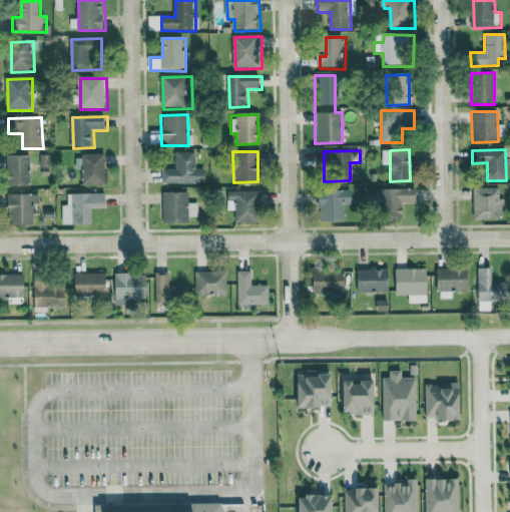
[(161,169),(161,184),(204,183),(204,168),(194,169),(194,152),(175,152),(175,169),(161,169)]
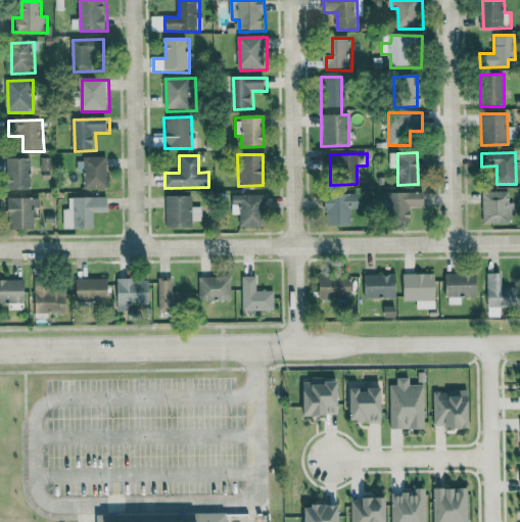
[(30,158),(6,157),(5,189),(29,190),(30,158)]
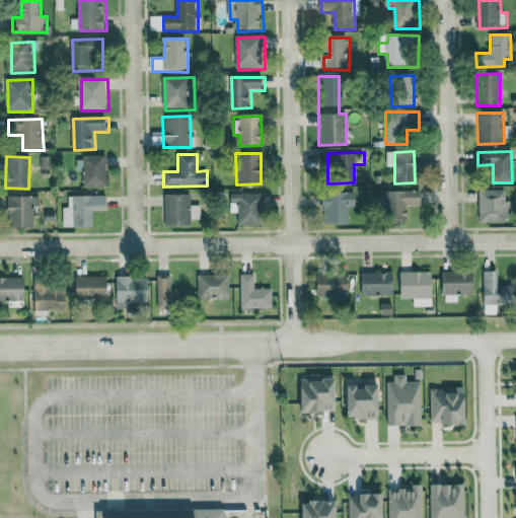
[(104,188),(104,156),(83,156),(82,187),(104,188)]
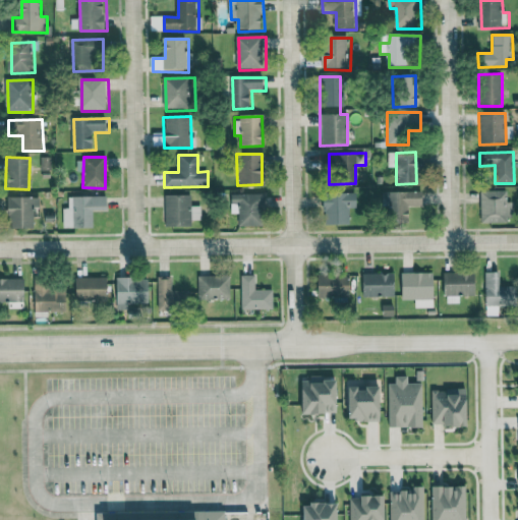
[(507,190),(479,191),(479,223),(508,222),(507,190)]
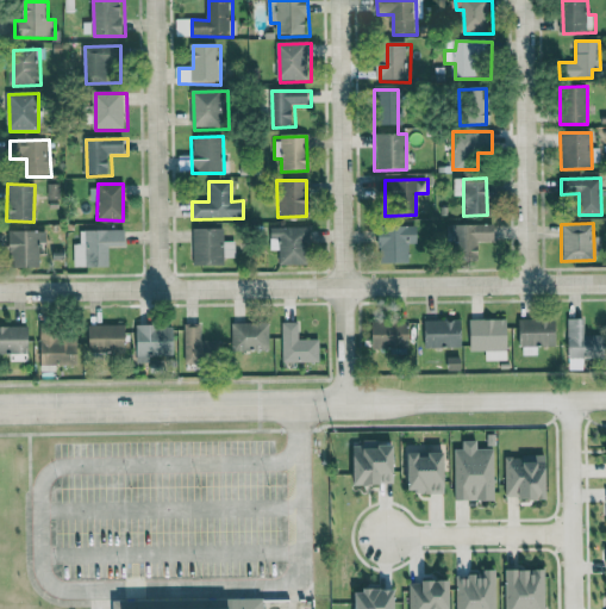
[(493,224),(451,225),(451,261),(476,260),(476,242),(493,241),(493,224)]
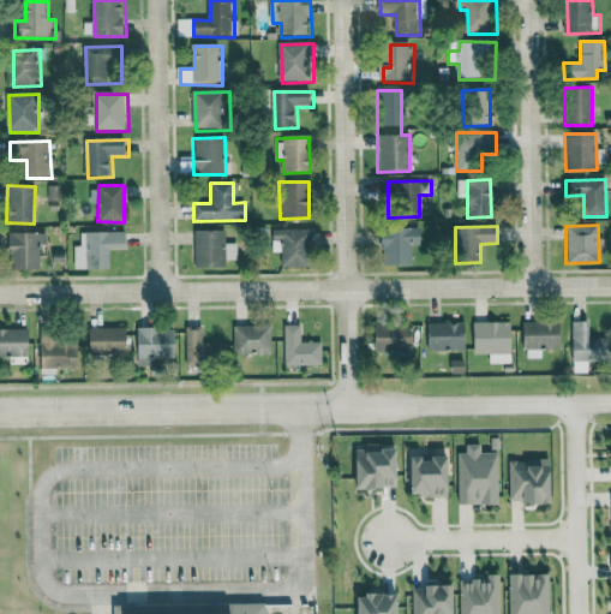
[(409,227),(378,228),(379,266),(409,264),(409,227)]
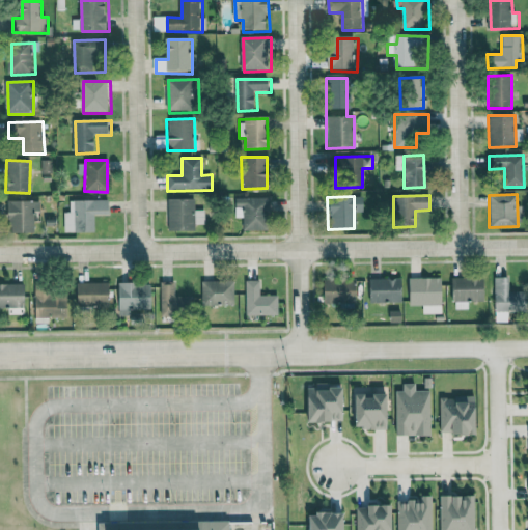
[(266,197),(234,198),(234,218),(242,218),(243,231),(267,230),(266,197)]
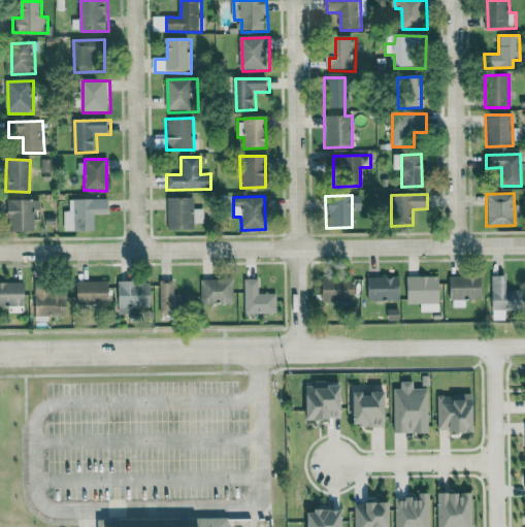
[(166,198),(166,229),(193,229),(193,223),(205,223),(205,209),(193,208),(193,198),(166,198)]
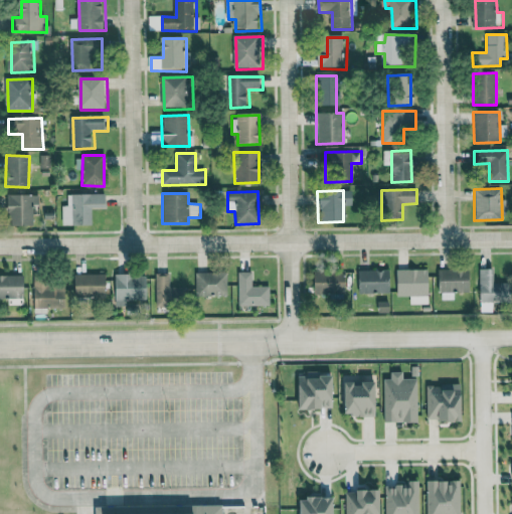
[(6,225),(32,226),(32,205),(38,205),(38,195),(7,194),(6,225)]
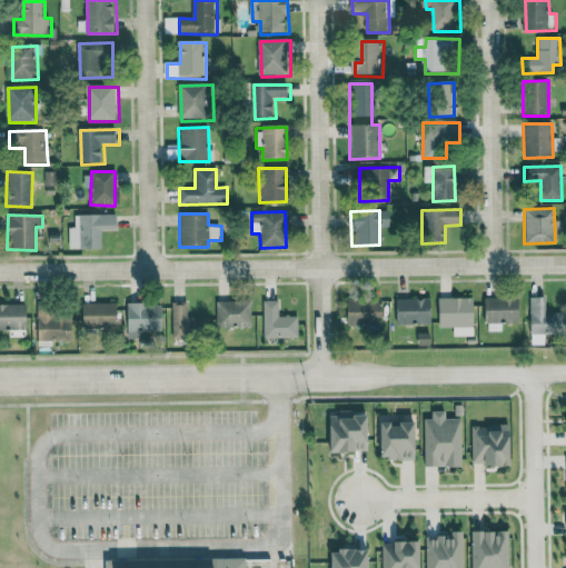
[(69,249),(100,248),(100,230),(118,230),(118,215),(76,215),(76,228),(69,228),(69,249)]
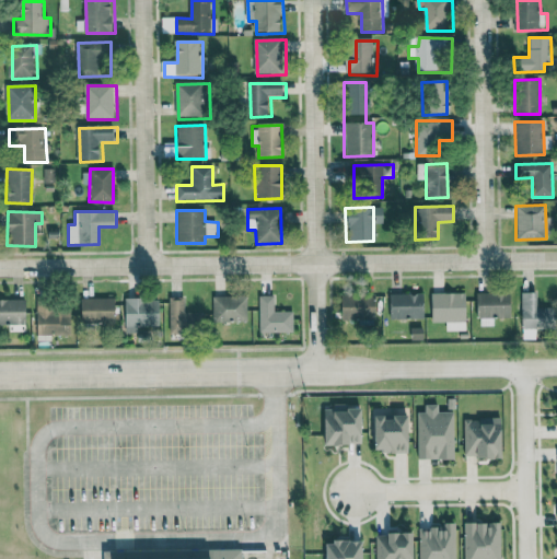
[(522,339),(541,339),(540,292),(521,293),(522,339)]
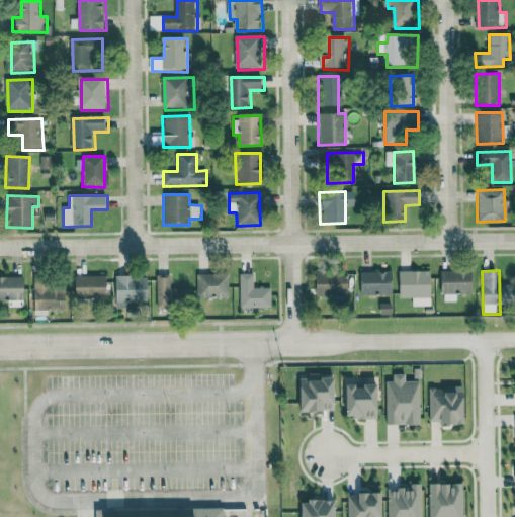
[(390,271),(358,272),(359,295),(391,294),(390,271)]
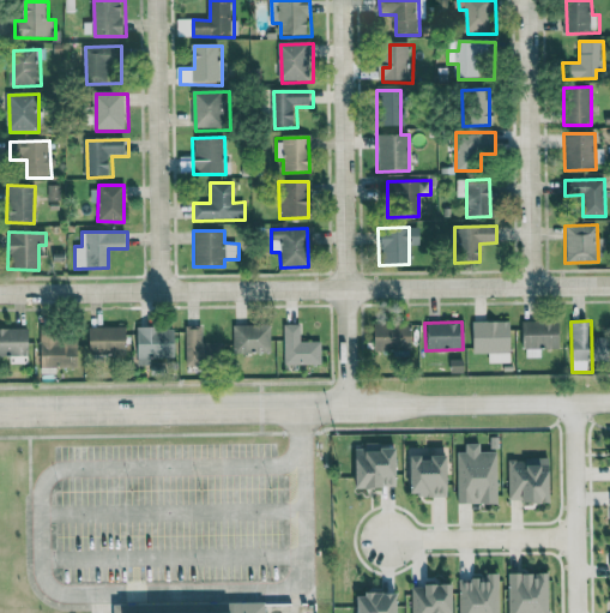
[(508,322),(471,323),(472,354),(509,353),(508,322)]
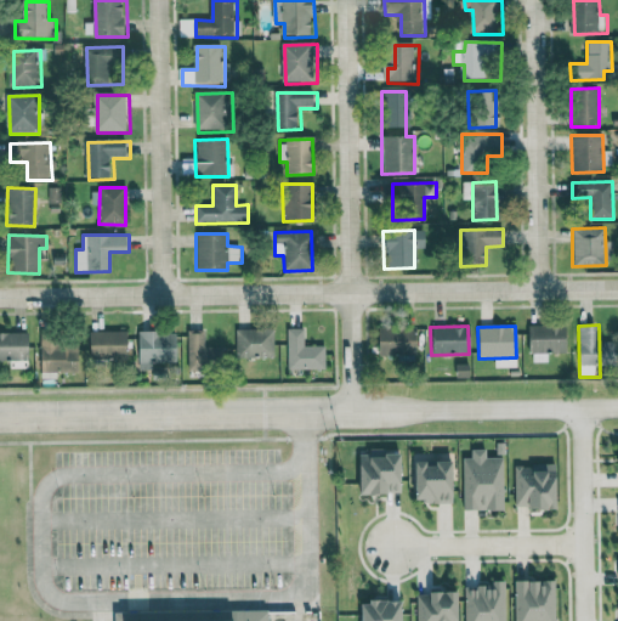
[(527,326),(528,354),(565,353),(565,326),(527,326)]
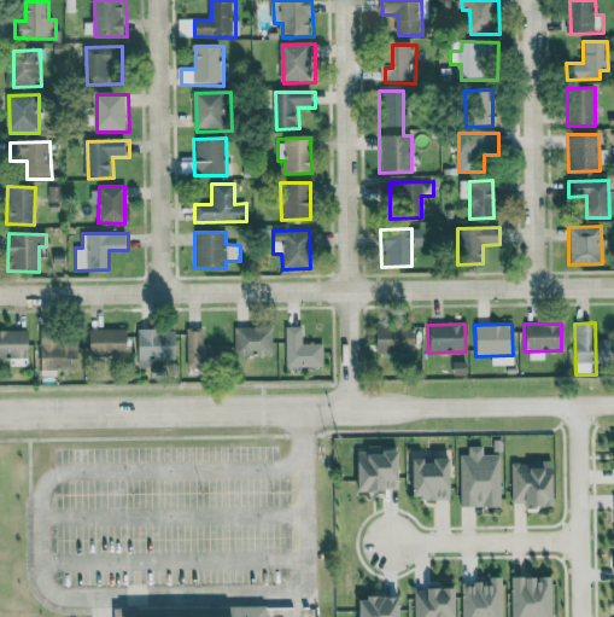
[(411,325),(373,326),(373,354),(413,353),(411,325)]
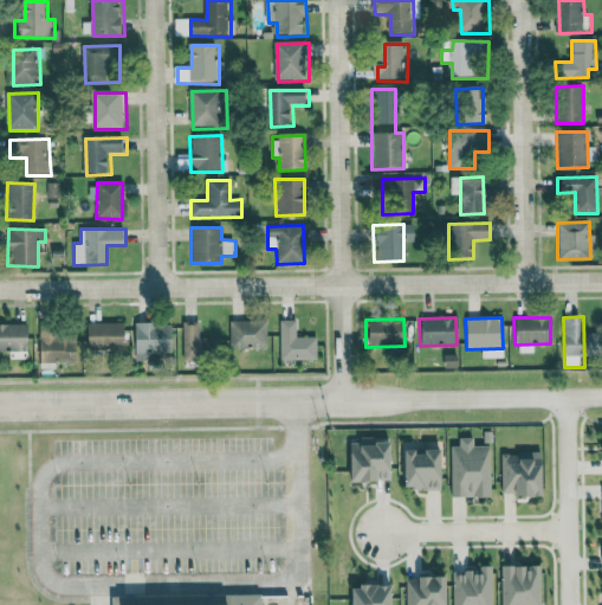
[(228,322),(228,349),(266,348),(265,321),(228,322)]
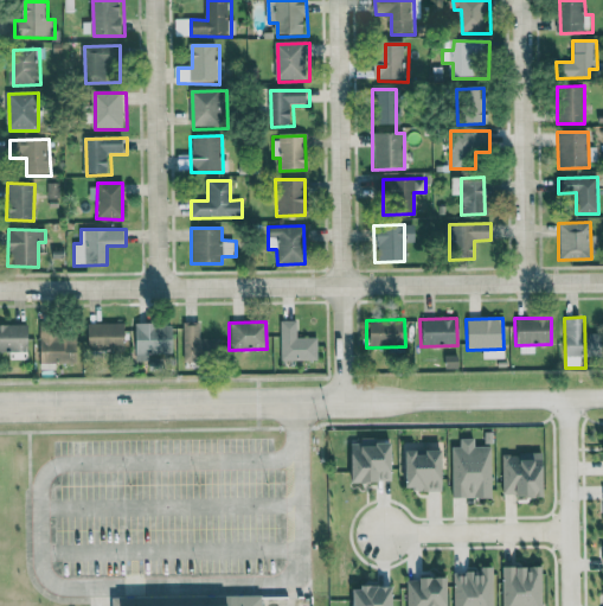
[(316,361),(315,338),(296,338),(296,321),(280,321),(281,362),(316,361)]
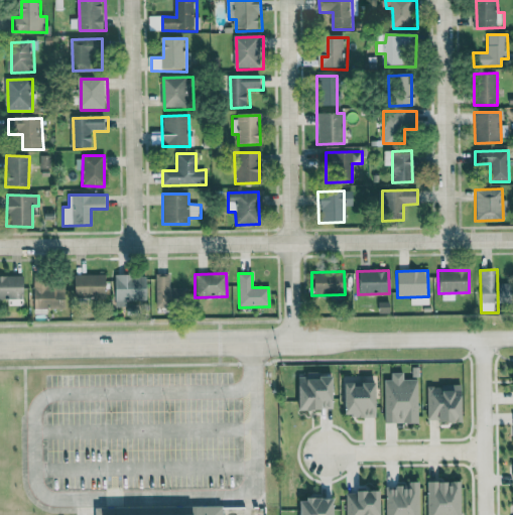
[(169,275),(155,274),(154,303),(168,304),(169,275)]
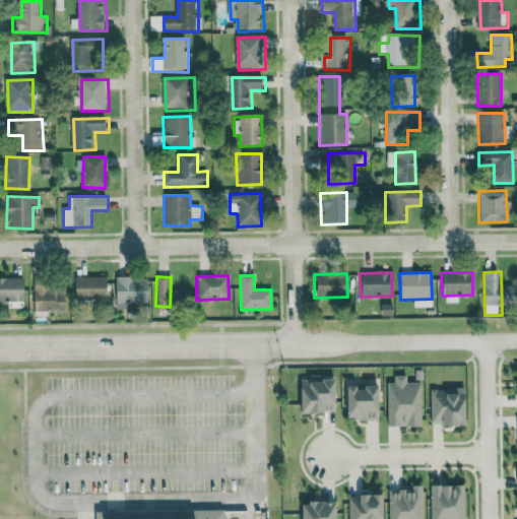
[(22,279),(0,277),(0,301),(21,302),(22,279)]
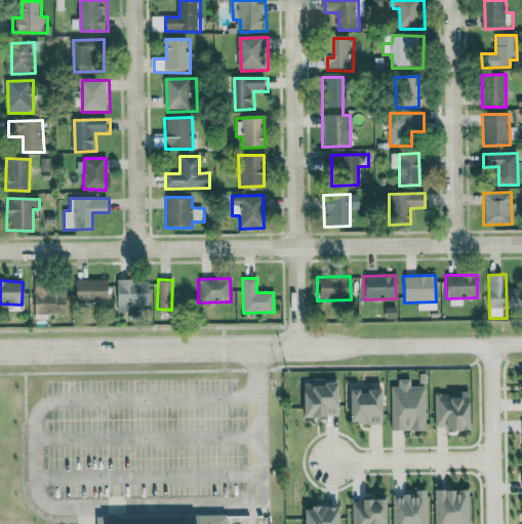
[(108,280),(73,280),(73,303),(108,303),(108,280)]
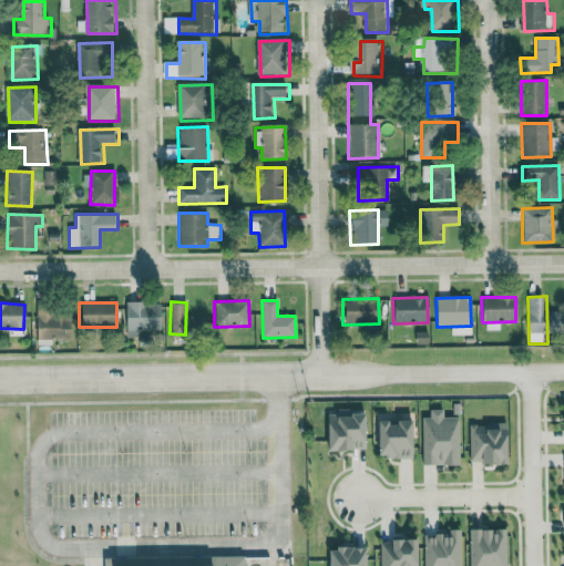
[(159,332),(159,304),(124,302),(123,331),(159,332)]
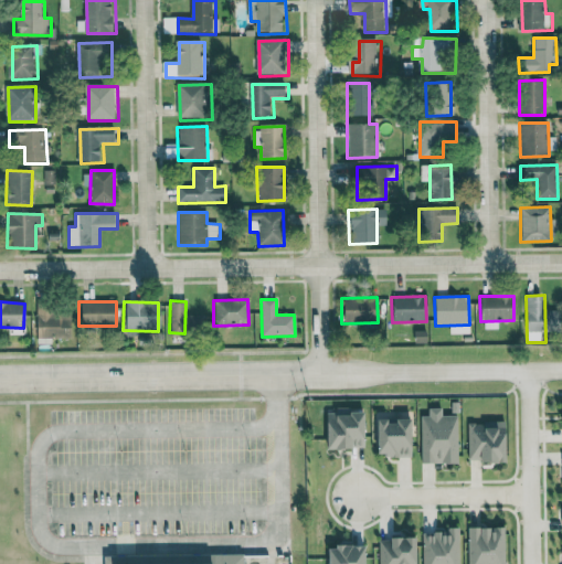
[(69,339),(70,308),(35,307),(35,338),(69,339)]
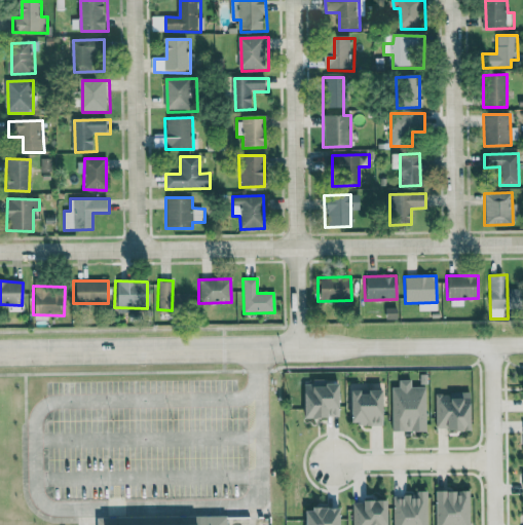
[(424,387),(410,387),(410,380),(397,380),(398,387),(393,387),(393,432),(424,430),(424,387)]
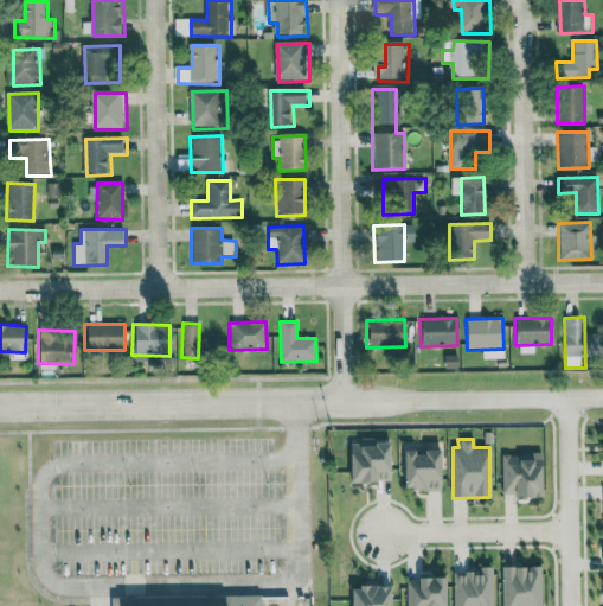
[(346,482),(384,480),(383,442),(345,442),(346,482)]
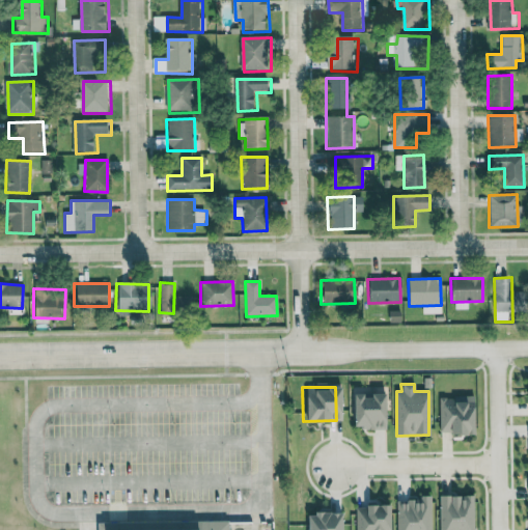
[(382,395),(351,394),(350,428),(381,429),(382,395)]
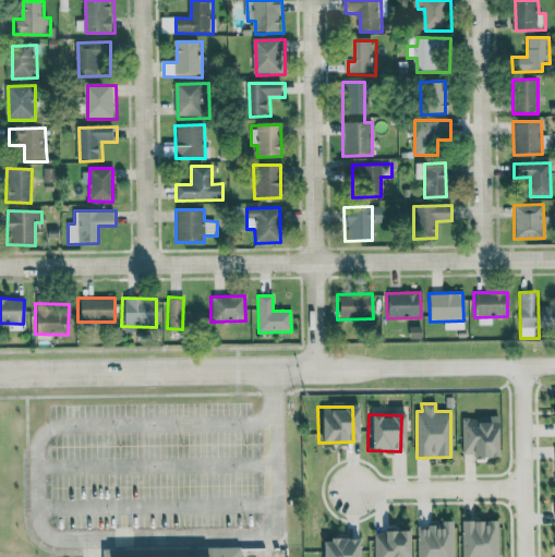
[(494,457),(494,418),(461,418),(461,456),(494,457)]
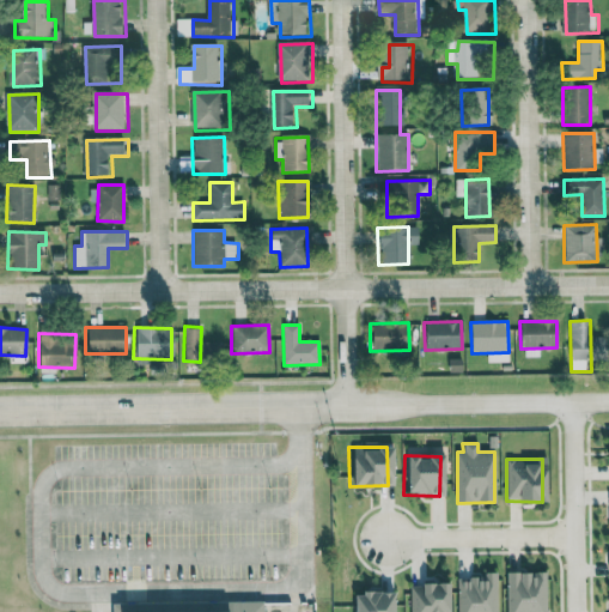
[(544,611),(544,573),(509,573),(507,611),(544,611)]
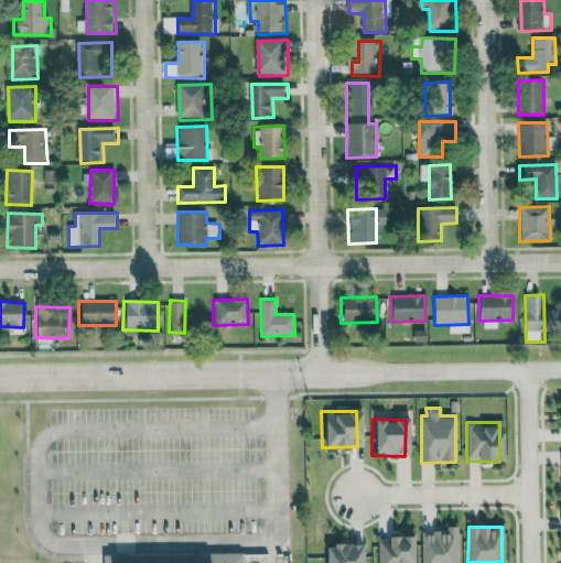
[(457,562),(456,530),(422,531),(423,562),(457,562)]
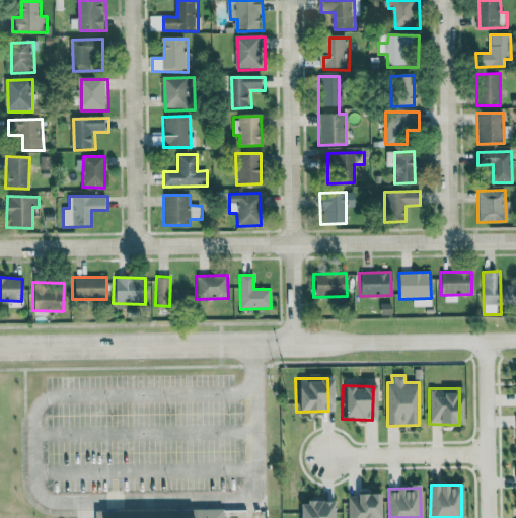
[(212,517),(200,492),(145,517),(212,517)]
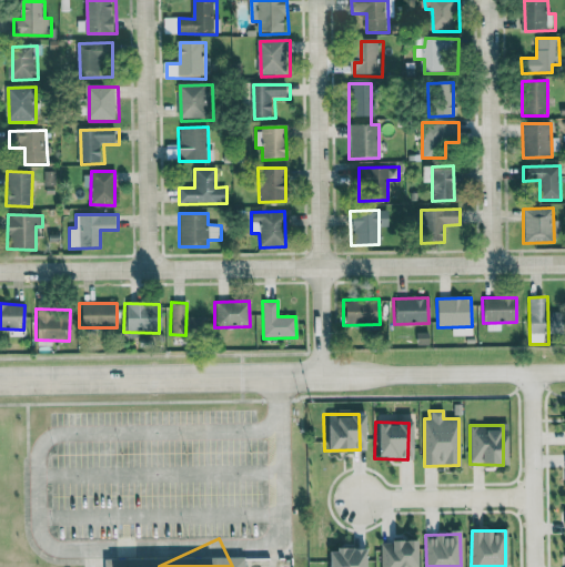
[(413,566),(413,540),(382,542),(382,566),(413,566)]
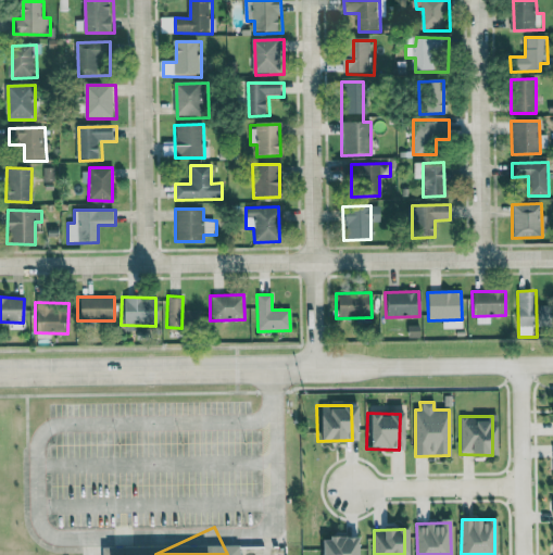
[(353,554),(353,537),(318,538),(318,554),(353,554)]
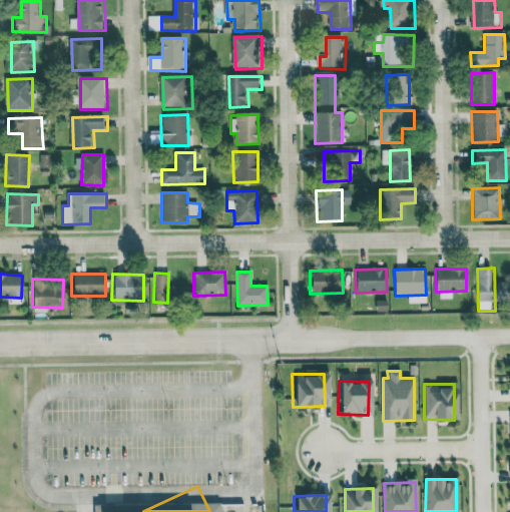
All buildings are outlined.
